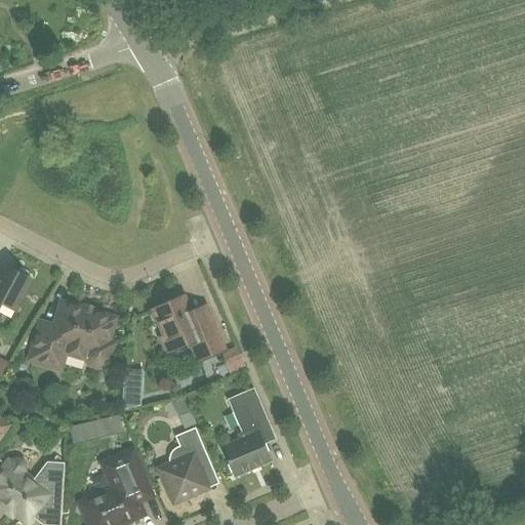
[(0,303),(14,311),(31,280),(29,279),(29,277),(29,276),(28,274),(27,273),(27,272),(26,271),(25,271),(24,270),(23,270),(21,270),(19,270),(18,270),(16,271),(15,272),(3,266),(0,271),(0,303)]
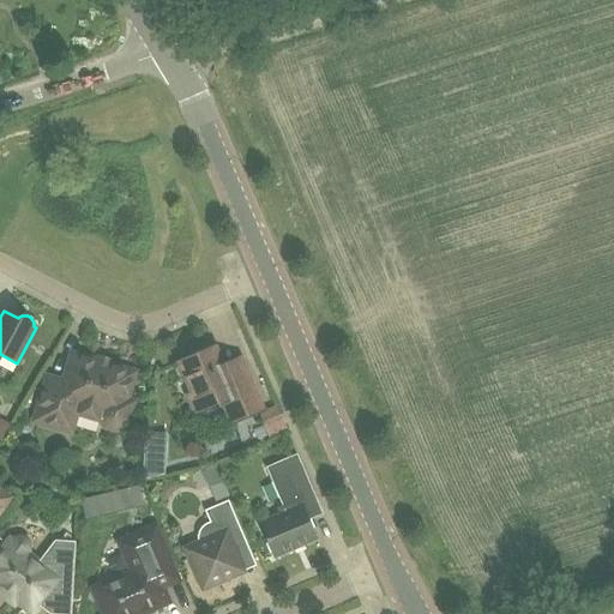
[(193,351),(192,357),(180,362),(193,393),(188,395),(196,413),(223,402),(233,422),(263,410),(240,359),(223,366),(215,347),(211,349),(206,347),(193,351)]
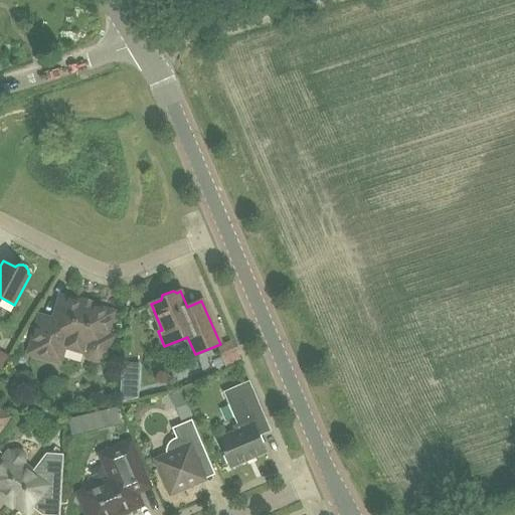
[(59,362),(63,348),(86,355),(89,358),(93,361),(98,361),(102,360),(106,357),(108,353),(112,338),(106,336),(109,328),(111,327),(114,319),(112,316),(113,313),(110,312),(108,309),(100,307),(98,308),(60,297),(53,320),(40,316),(28,353),(59,362)]
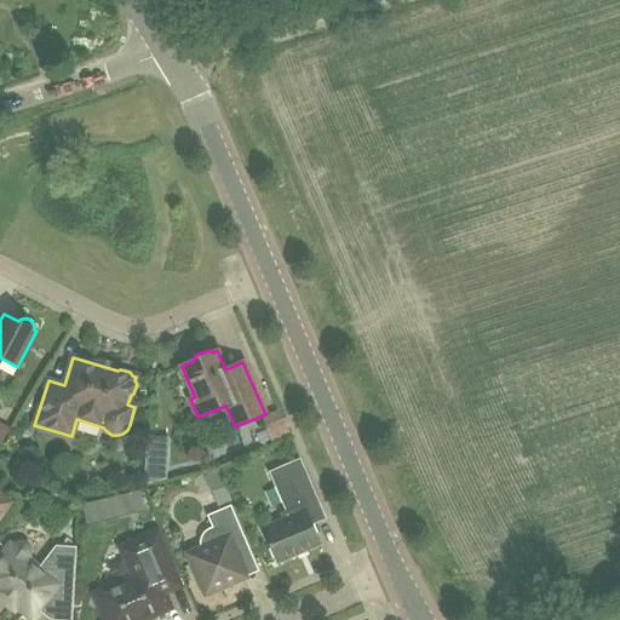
[(268,420),(271,436),(287,431),(283,417),(268,420)]
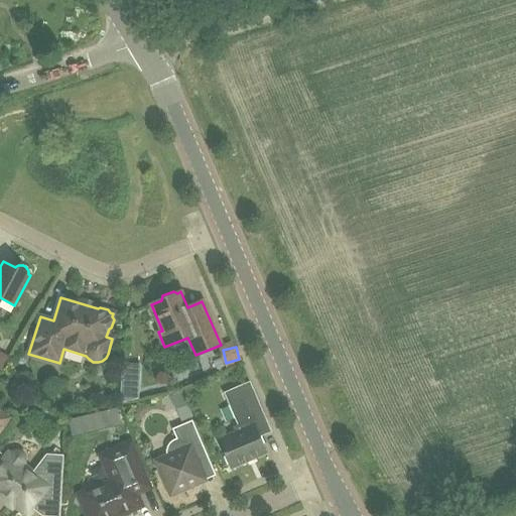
[(0,352),(0,372),(0,373),(9,357),(0,352)]
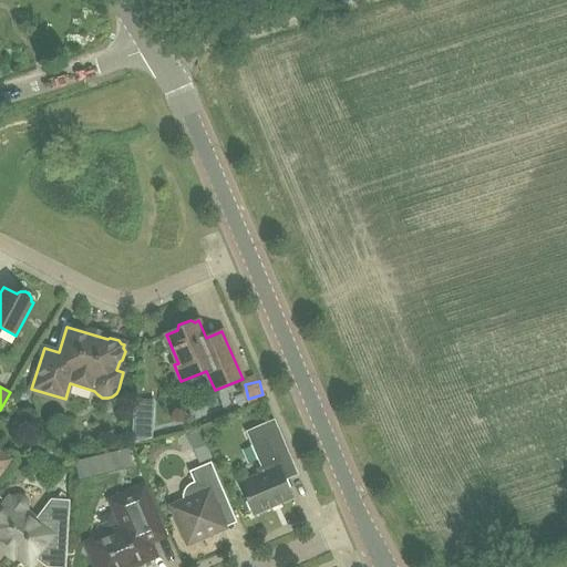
[(133,399),(133,439),(153,439),(153,399),(133,399)]
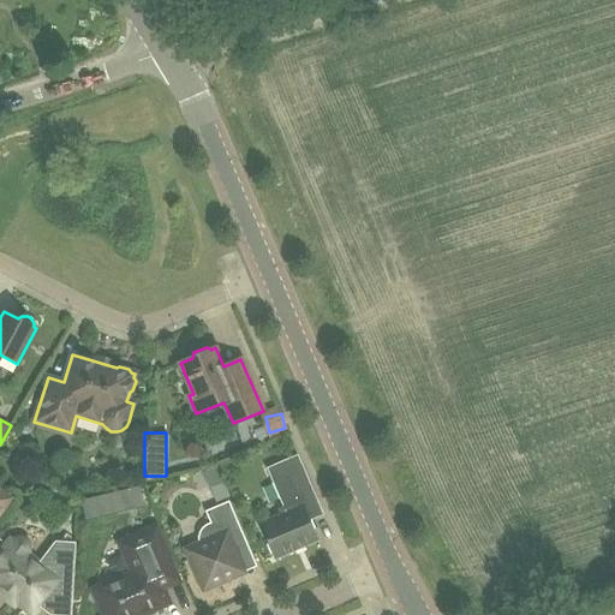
[(286,513),(260,524),(274,559),(318,541),(310,520),(299,496),(312,490),(298,455),(267,469),(286,513)]
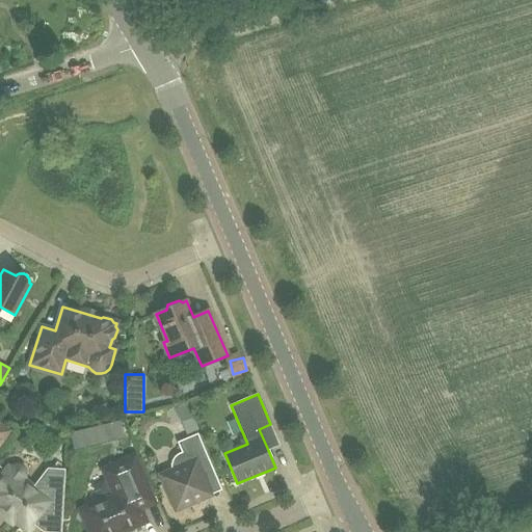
[(188,403),(176,408),(181,422),(193,417),(188,403)]
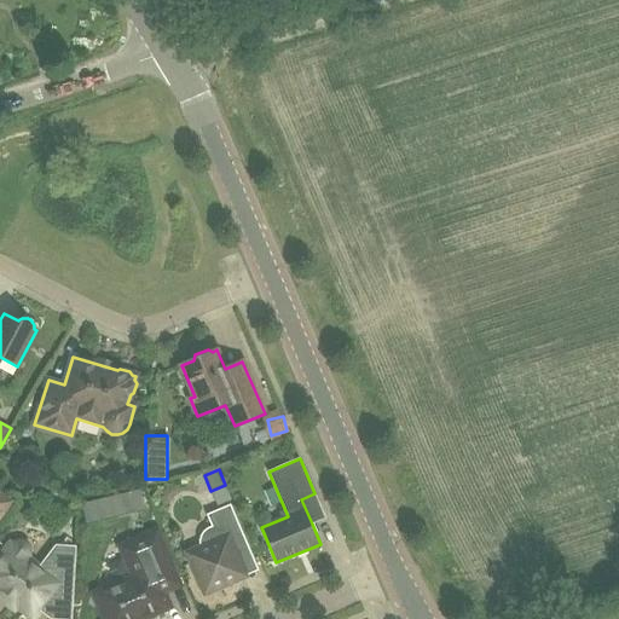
[(225,485),(212,491),(218,505),(231,501),(225,485)]
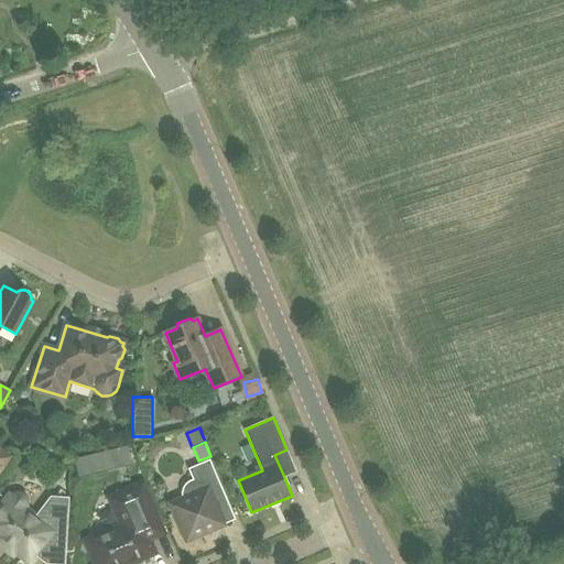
[(127,446),(112,449),(117,467),(131,464),(127,446)]
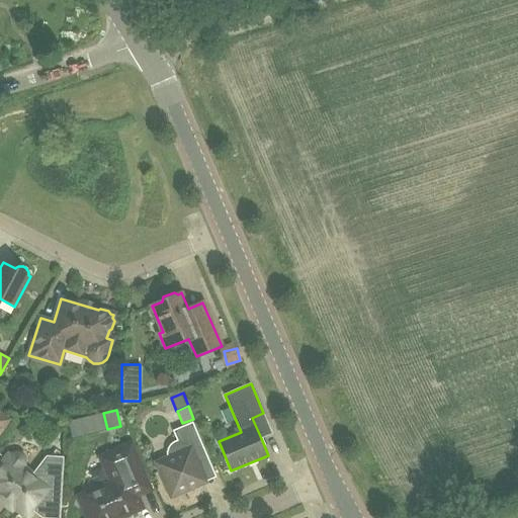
[(168,458),(170,464),(160,469),(171,497),(198,485),(195,478),(199,470),(210,465),(192,422),(173,431),(177,441),(176,441),(174,442),(173,442),(171,444),(170,445),(168,447),(168,448),(167,450),(167,452),(167,453),(167,455),(167,456),(168,458)]
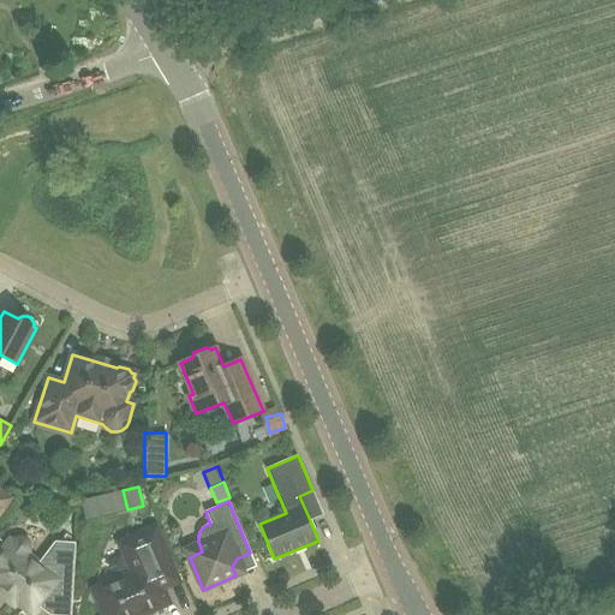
[(106,603),(100,605),(102,614),(132,614),(168,599),(165,590),(180,583),(156,526),(119,543),(131,573),(103,585),(101,591),(106,603)]
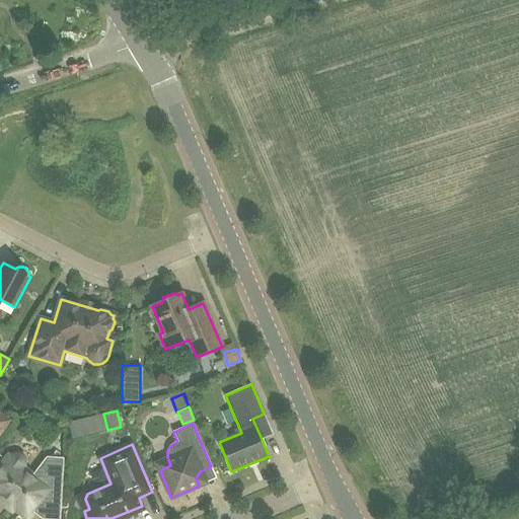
[(0,497),(2,499),(3,498),(10,503),(9,504),(24,516),(29,515),(35,508),(44,509),(44,515),(61,516),(64,458),(47,457),(32,475),(22,468),(25,465),(25,460),(24,456),(20,454),(16,453),(12,455),(9,458),(8,457),(0,467),(0,497)]
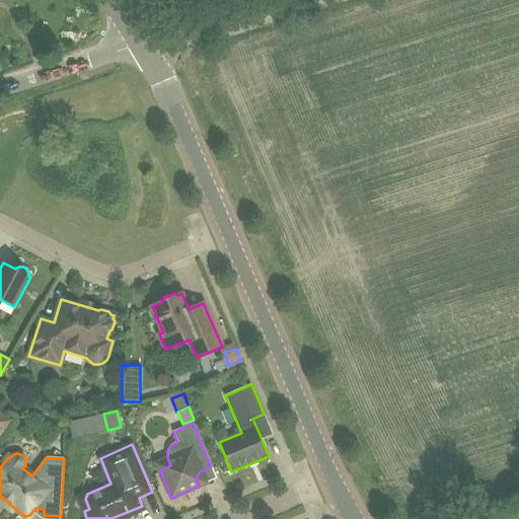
All buildings are outlined.
